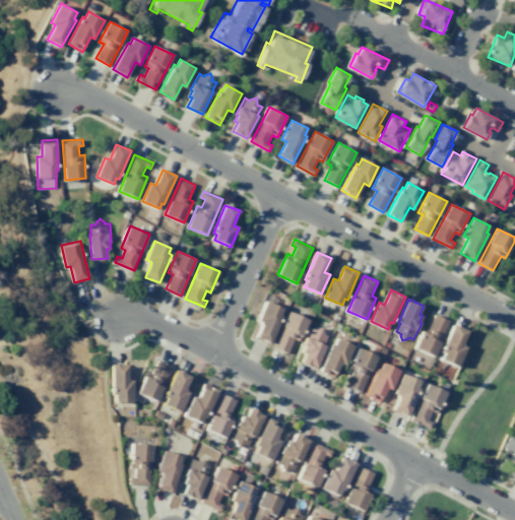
[(258,320),(266,301),(283,309),(280,315),(283,316),(270,343),(256,337),(263,322),(258,320)]
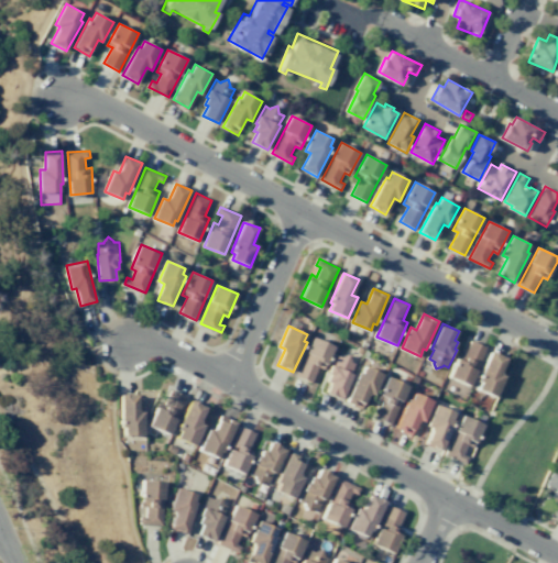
[(325,368),(335,345),(315,337),(297,375),(313,383),(320,366),(325,368)]
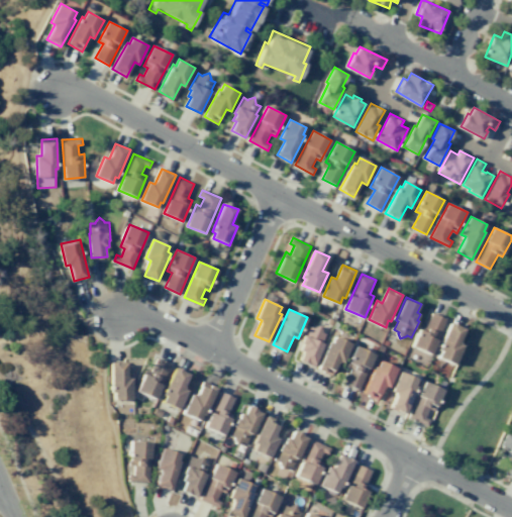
[(423,324),(413,345),(432,353),(448,318),(433,311),(427,326),(423,324)]
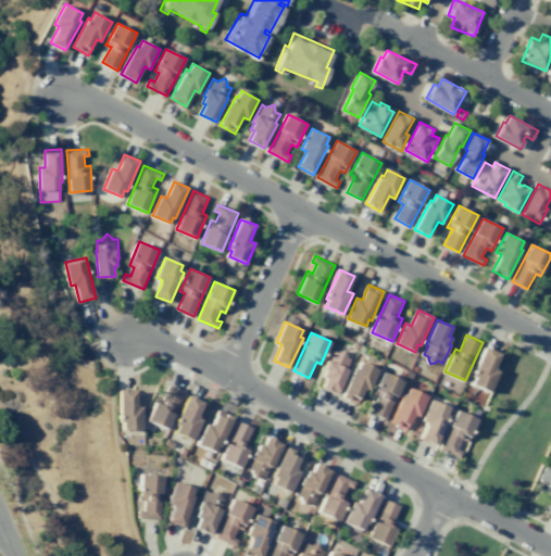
[(500,371),(491,392),(473,383),(476,377),(473,376),(486,346),(501,353),(495,368),(500,371)]
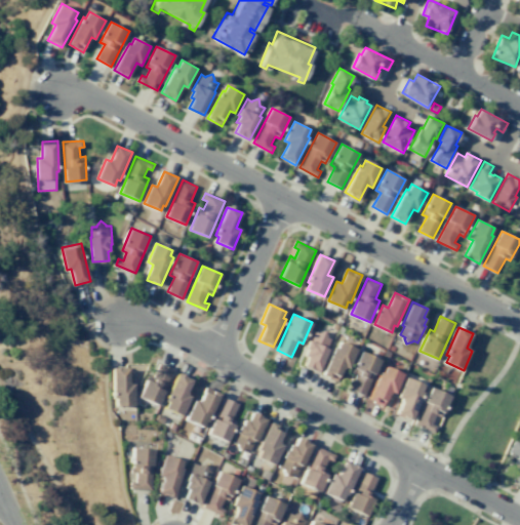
[(320,371),(330,348),(328,348),(332,338),(327,336),(327,335),(325,329),(320,331),(319,332),(314,330),(307,348),(308,348),(306,354),(309,356),(305,365),(320,371)]
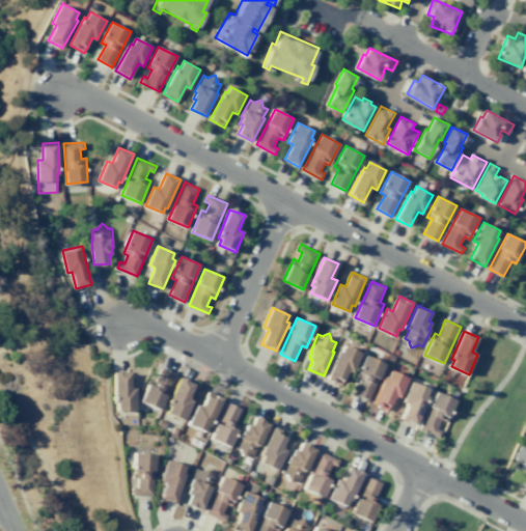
[(354,372),(362,353),(345,344),(342,352),(339,351),(327,378),(341,385),(349,370),(354,372)]
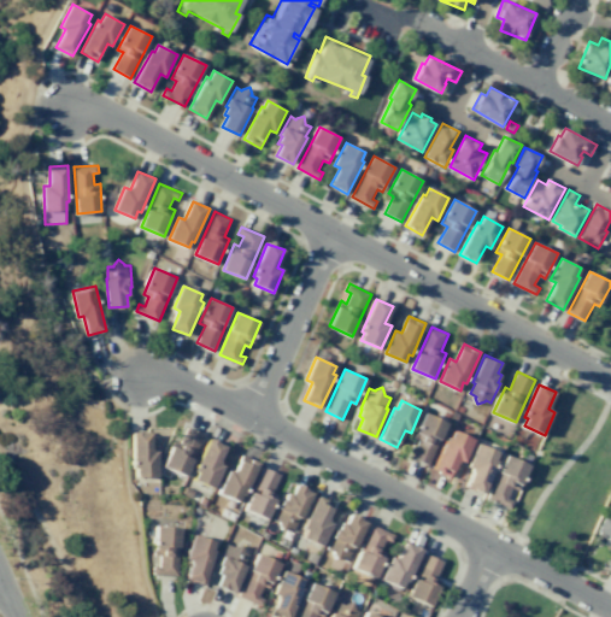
[(415,438),(426,412),(448,423),(429,465),(412,458),(419,440),(415,438)]
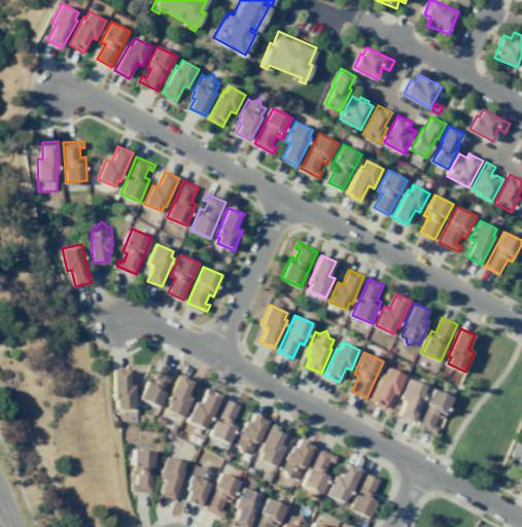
[(150,377),(141,397),(161,407),(176,371),(162,363),(155,379),(150,377)]
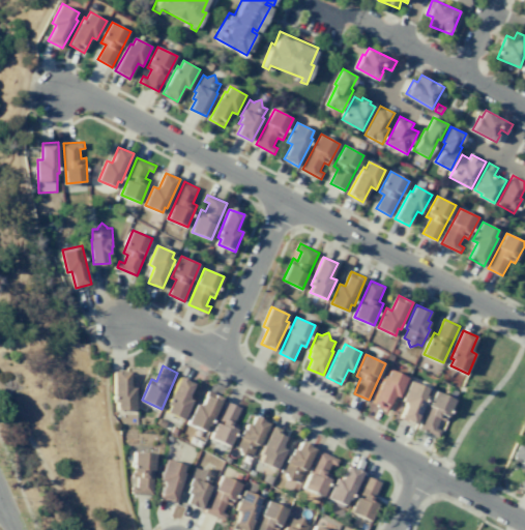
[(400,396),(408,377),(391,370),(388,376),(385,375),(373,404),(388,410),(396,394),(400,396)]
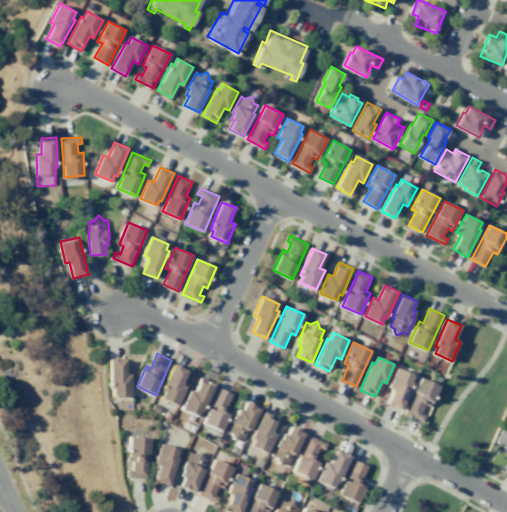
[(132,374),(132,395),(114,395),(114,388),(111,388),(112,358),(127,359),(127,374),(132,374)]
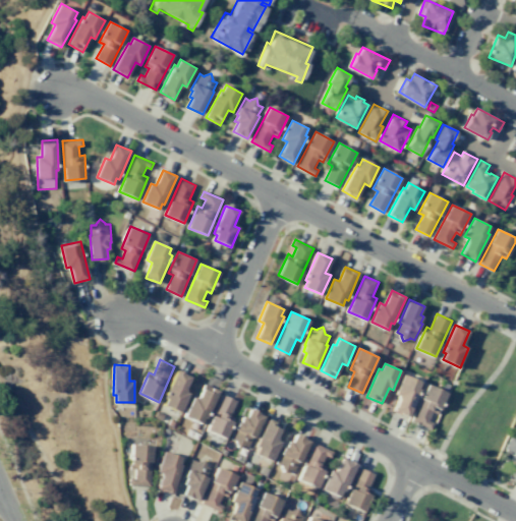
[(190,394),(181,413),(164,405),(167,399),(165,398),(177,370),(191,377),(185,392),(190,394)]
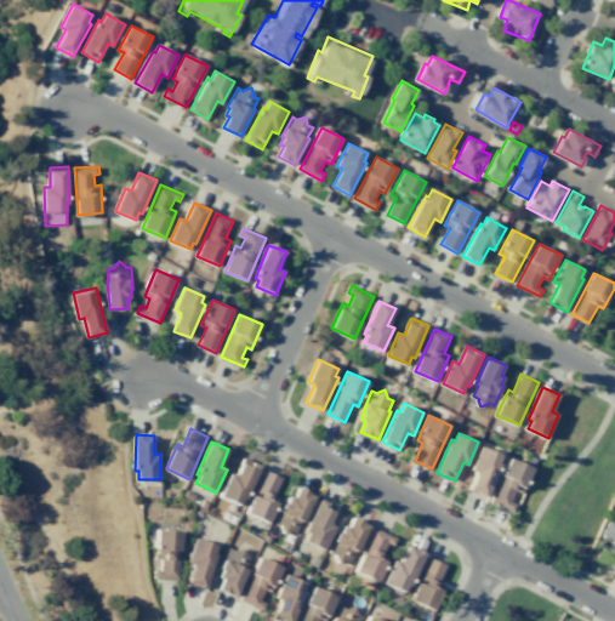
[(472,468),(482,445),(502,455),(499,462),(501,463),(487,496),(470,489),(478,471),(472,468)]
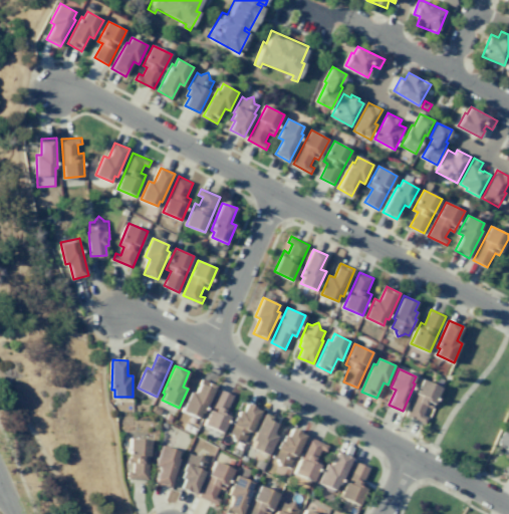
[(192,391),(183,410),(200,418),(203,411),(205,412),(217,386),(203,378),(197,393),(192,391)]
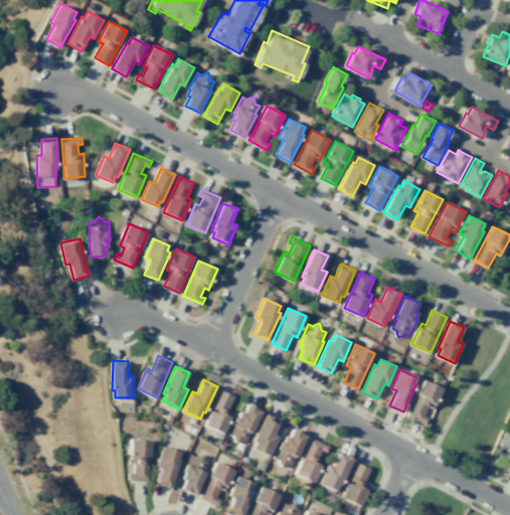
[(434,409),(444,388),(425,379),(408,414),(427,423),(430,417),(426,415),(430,407),(434,409)]
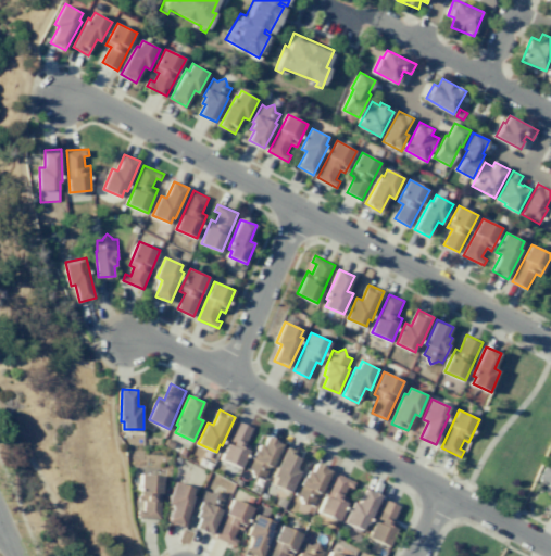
[(252,445),(242,468),(222,458),(239,420),(254,427),(247,443),(252,445)]
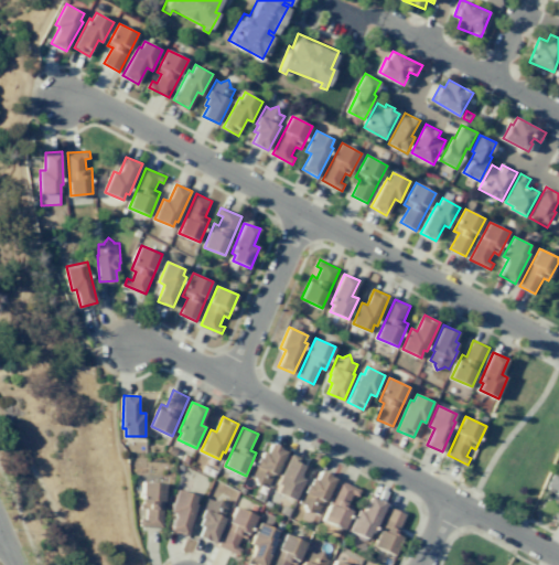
[(288,450),(277,475),(276,473),(271,483),(266,481),(265,482),(259,484),(257,478),(257,477),(251,475),(260,457),(261,457),(265,450),(268,452),(272,443),(288,450)]
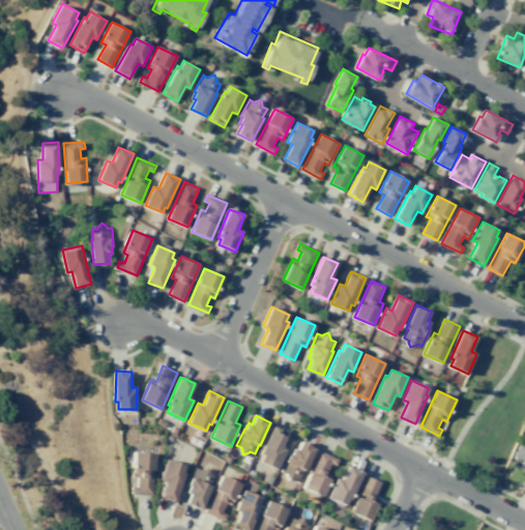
[(288,449),(279,469),(261,461),(264,454),(262,453),(274,425),(289,433),(283,447),(288,449)]
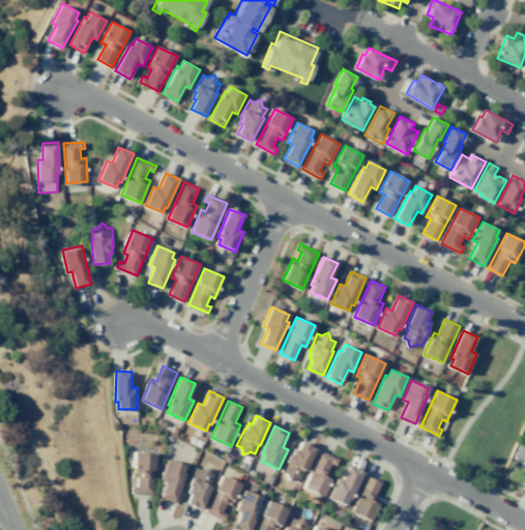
[(317,447),(307,471),(304,470),(300,479),(296,476),(295,477),(289,480),(287,474),(288,473),(283,471),(290,453),(291,454),(294,448),(298,449),(301,441),(317,447)]
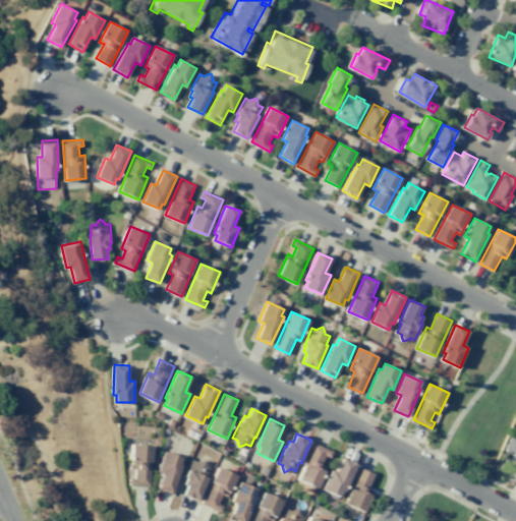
[(515,474),(514,474),(515,472),(515,462),(512,460),(514,455),(505,450),(513,436),(515,437),(515,474)]
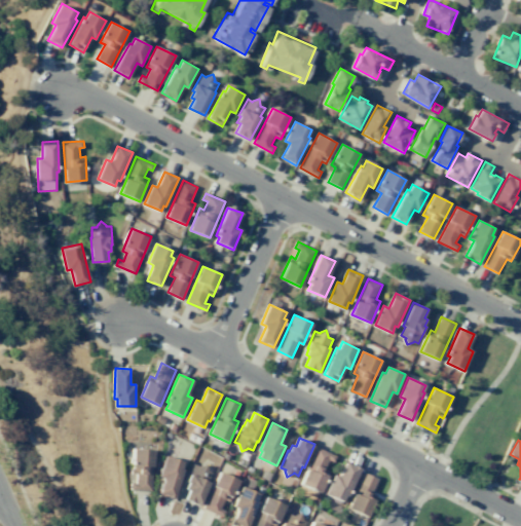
[(331,471),(322,492),(302,483),(319,447),(338,456),(335,462),(331,459),(327,468),(331,471)]
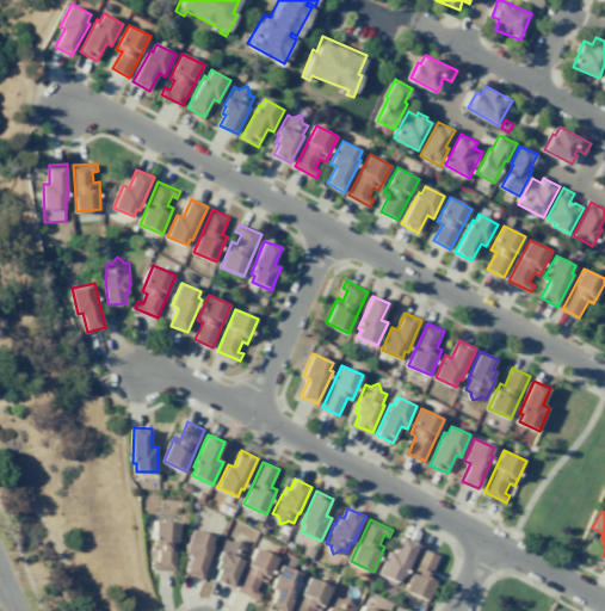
[(154,550),(156,523),(180,524),(178,569),(154,568),(154,561),(160,561),(160,550),(154,550)]
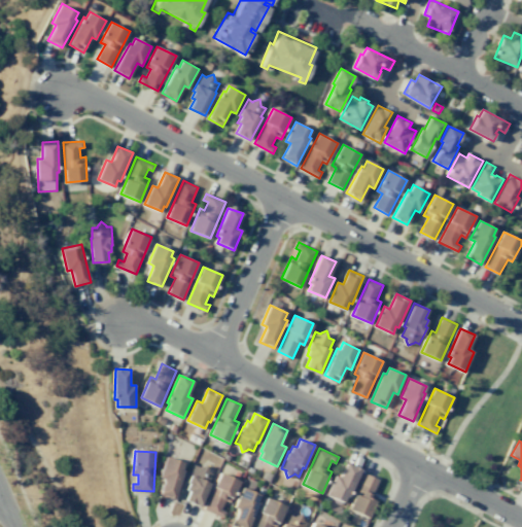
[(161,477),(168,456),(185,462),(183,468),(185,469),(176,498),(161,493),(166,478),(161,477)]
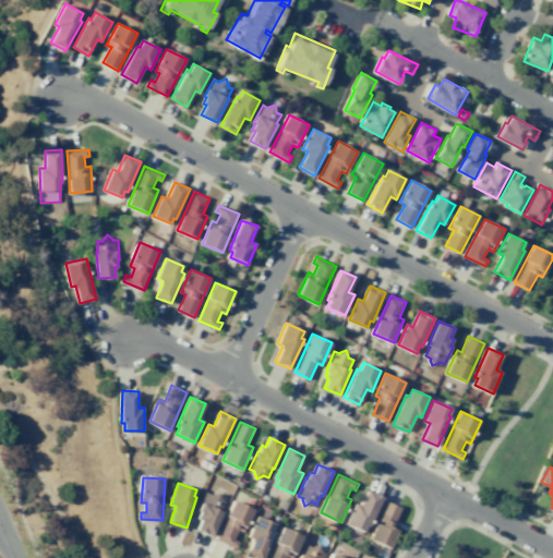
[(356,502),(347,523),(365,532),(368,524),(371,525),(384,497),(369,489),(361,505),(356,502)]
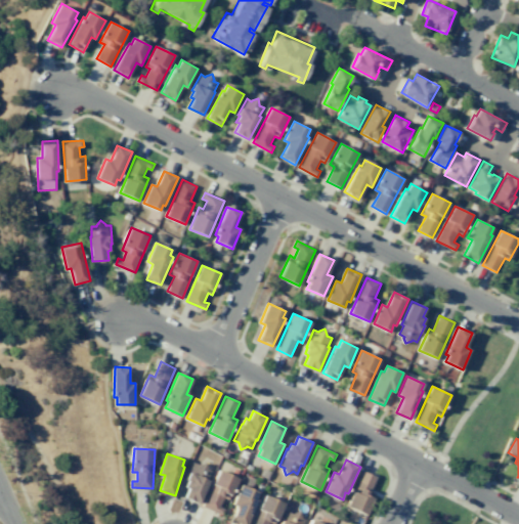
[(201,503),(211,480),(210,479),(213,470),(209,468),(209,467),(207,461),(201,464),(201,465),(196,463),(188,479),(189,479),(186,486),(189,487),(186,496),(201,503)]
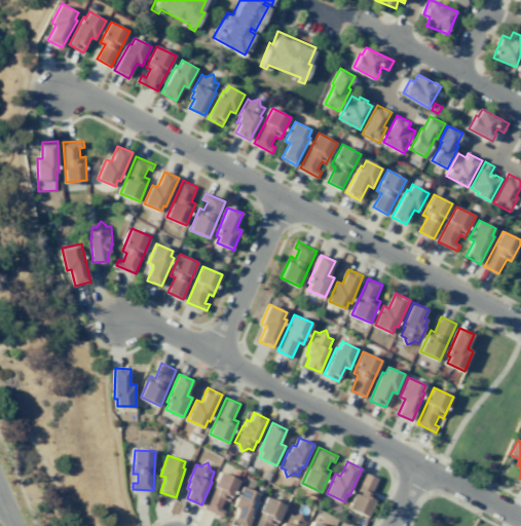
[(231,502),(240,481),(222,472),(205,508),(224,517),(227,511),(222,509),(226,500),(231,502)]
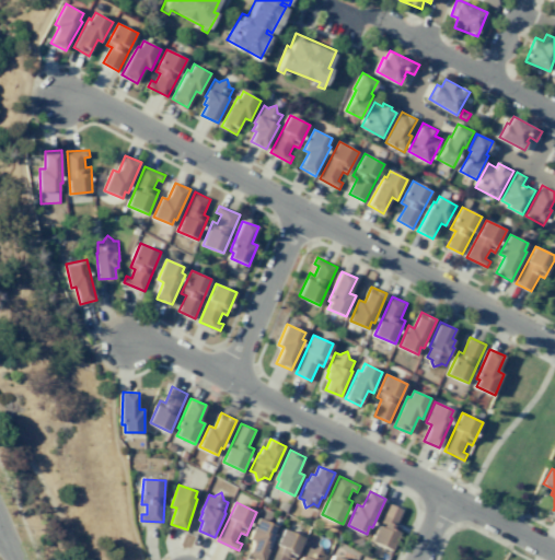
[(403,527),(392,549),(372,540),(389,502),(404,509),(397,525),(403,527)]
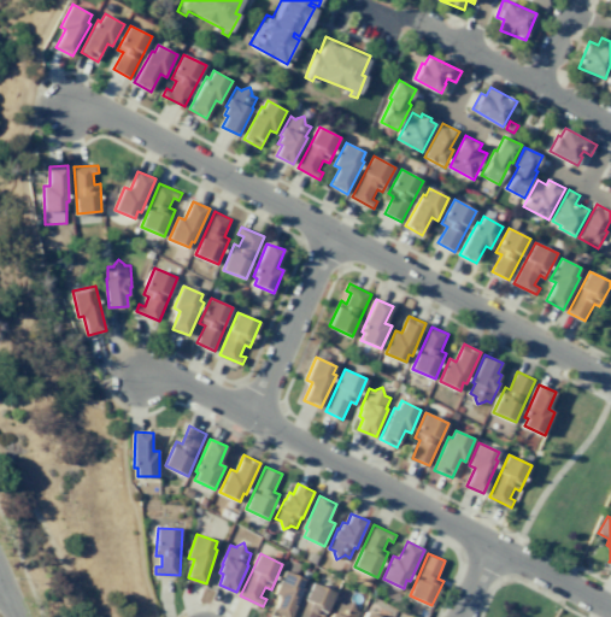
[(275,592),(286,570),(306,579),(303,587),(305,588),(291,616),(285,616),(274,612),(281,595),(275,592)]
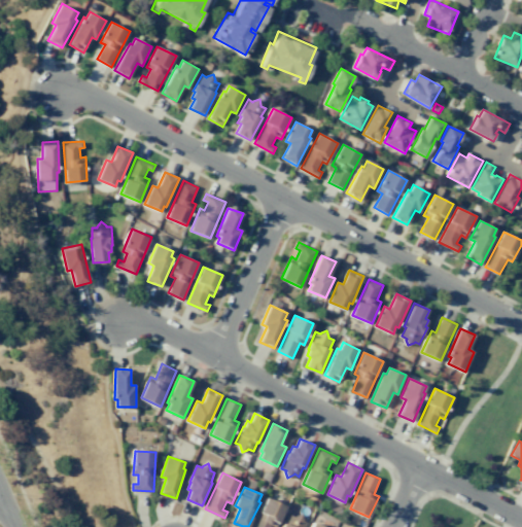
[(275,526),(277,526),(287,506),(268,497),(253,526),(272,526),(273,526),(275,526)]
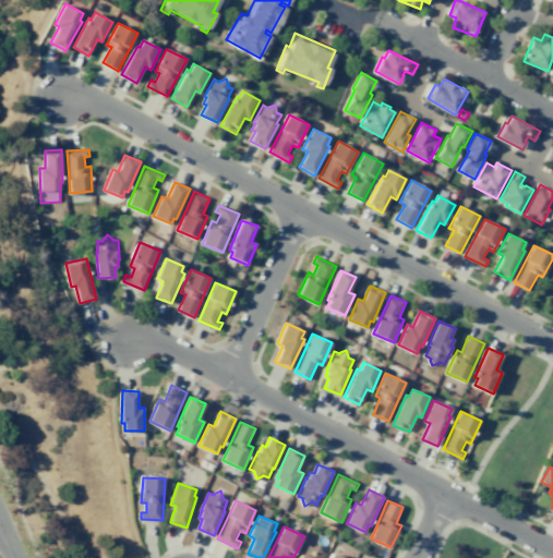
[(299,557),(302,553),(304,554),(309,544),(314,547),(314,546),(321,543),(323,549),(323,550),(328,553),(325,557),(299,557)]
